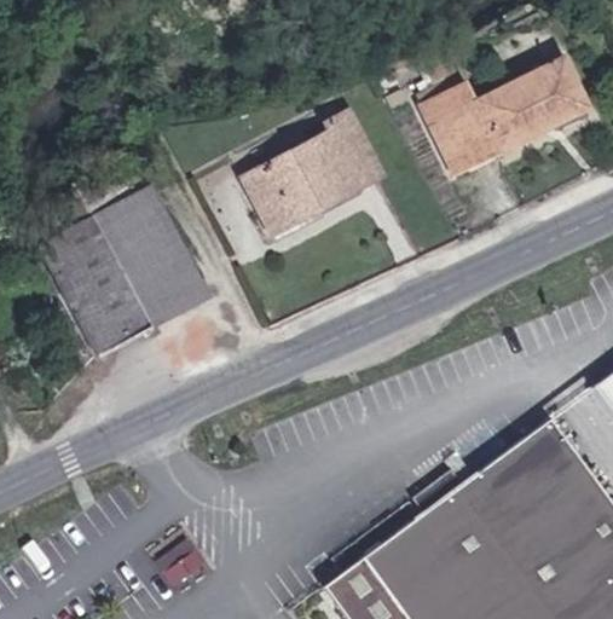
[(472,90),(428,109),(458,174),(585,115),(562,63),(478,103),(472,90)]
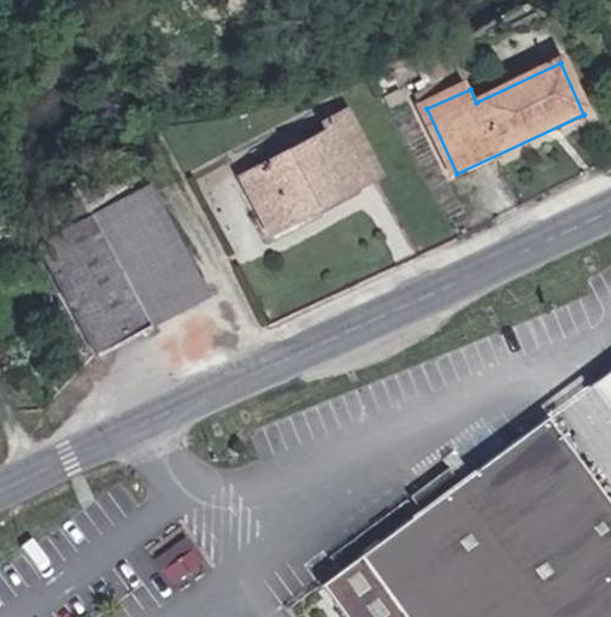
[(338,134),(251,176),(277,228),(385,176),(353,113),(333,124),(338,134)]
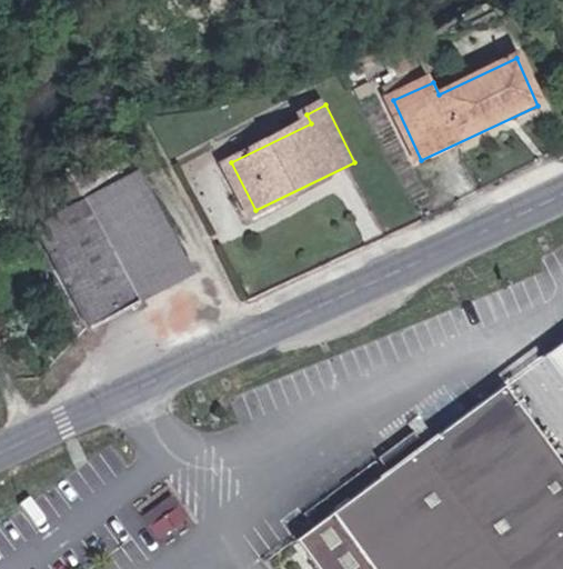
[(82,175),(0,215),(0,230),(8,245),(41,229),(91,330),(194,276),(146,178),(96,200),(82,175)]
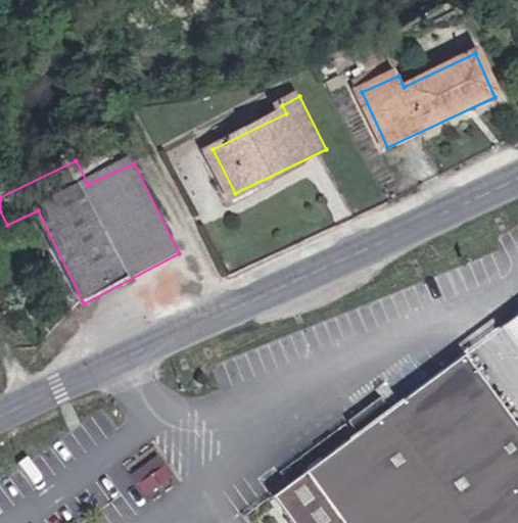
[(517,321),(506,331),(517,345),(517,321)]
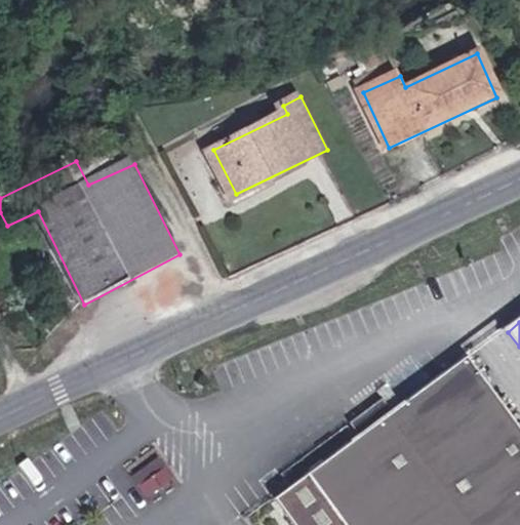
[(309,471),(349,524),(519,524),(519,427),(465,354),(397,405),(367,428),(309,471)]
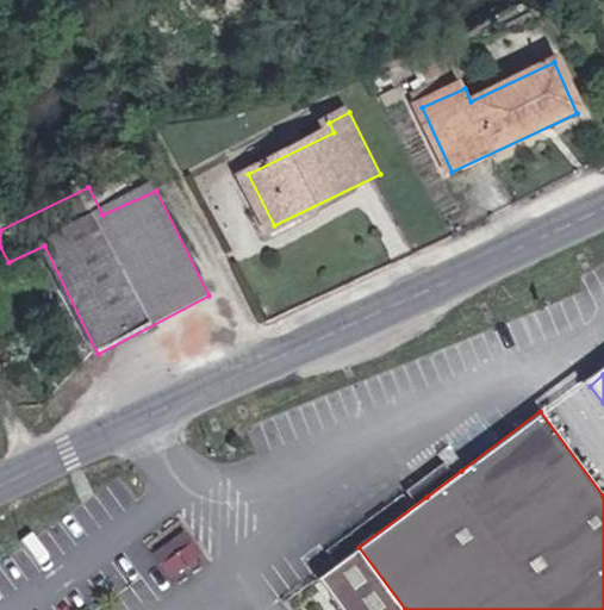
[(416,483),(427,497),(461,471),(452,456),(416,483)]
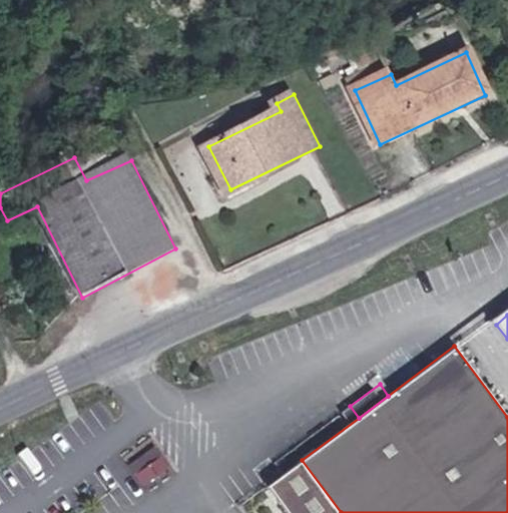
[(157,445),(127,462),(143,489),(172,472),(157,445)]
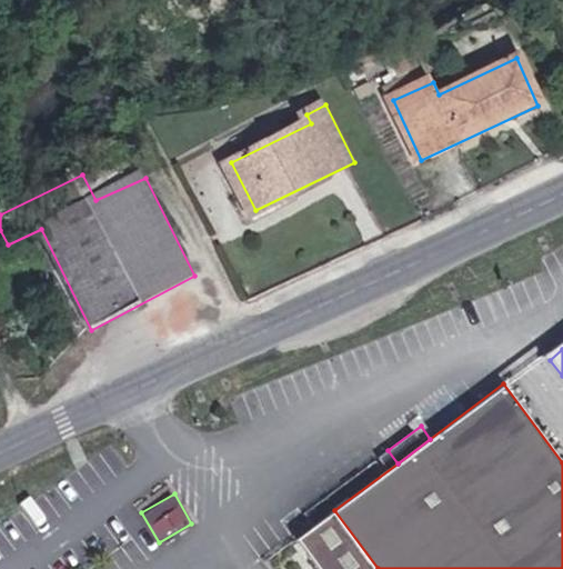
[(378,568),(334,510),(300,536),(324,568),(378,568)]
